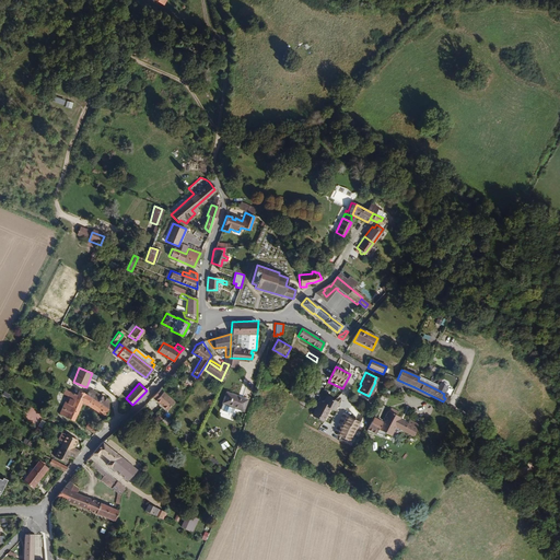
[(151,397),(165,410),(173,403),(159,389),(151,397)]
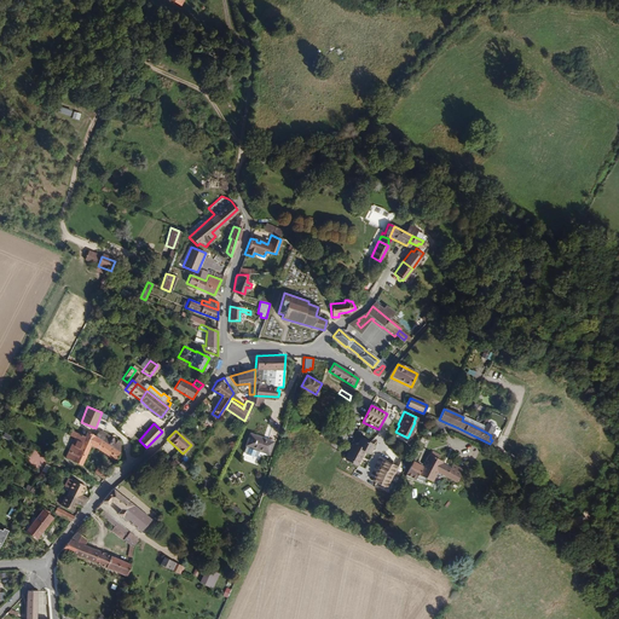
[(90,445),(94,437),(86,432),(84,438),(73,461),(81,464),(90,445)]
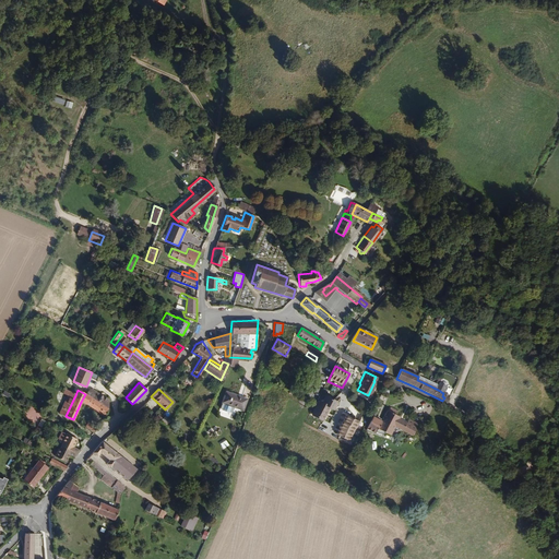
[(247,399),(226,391),(223,402),(221,407),(233,412),(235,406),(244,409),(247,399)]
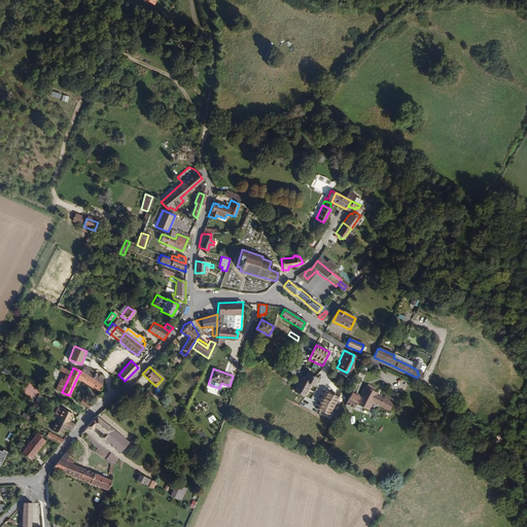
[(71,373),(64,370),(56,389),(62,392),(71,373)]
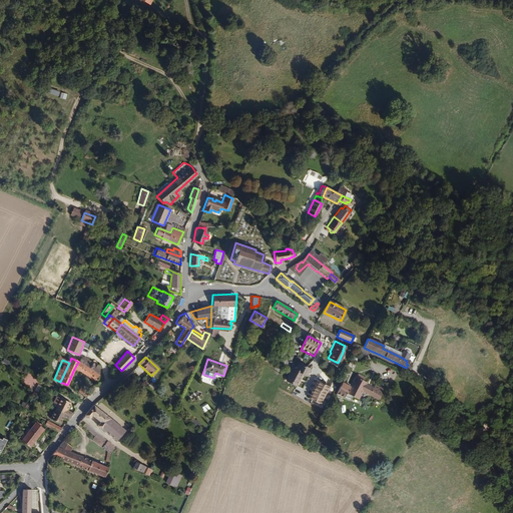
[(95,382),(99,375),(90,370),(78,362),(74,369),(82,374),(95,382)]
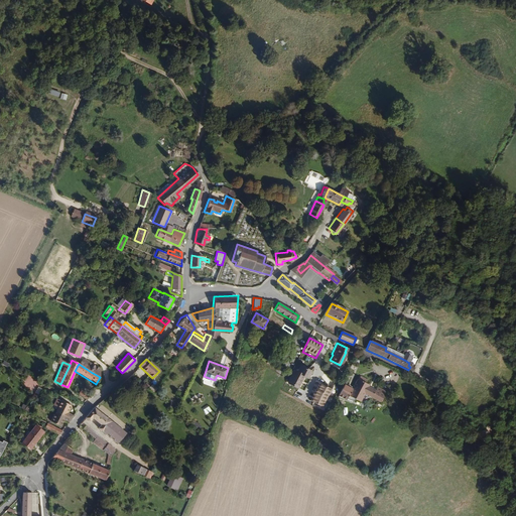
[(91,372),(100,377),(100,376),(100,369),(95,366),(91,372)]
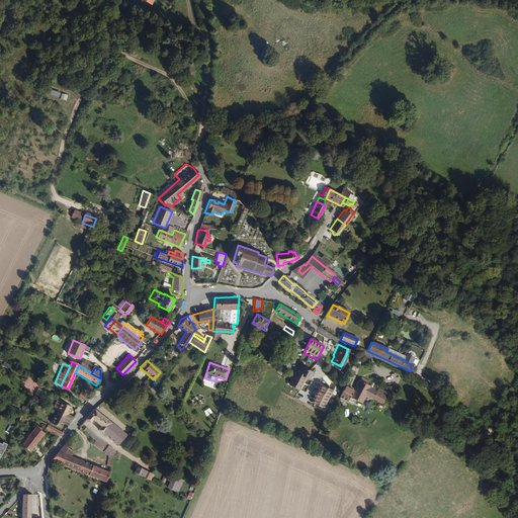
[(315,373),(303,367),(292,386),(305,393),(315,373)]
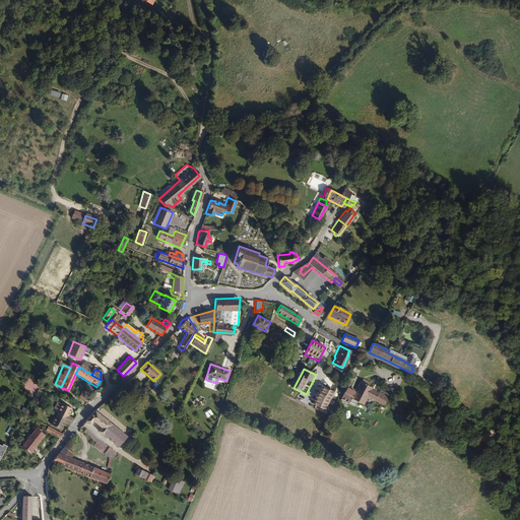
[(368,391),(371,385),(372,382),(369,381),(371,378),(363,375),(362,378),(361,377),(354,389),(351,395),(363,400),(368,391)]
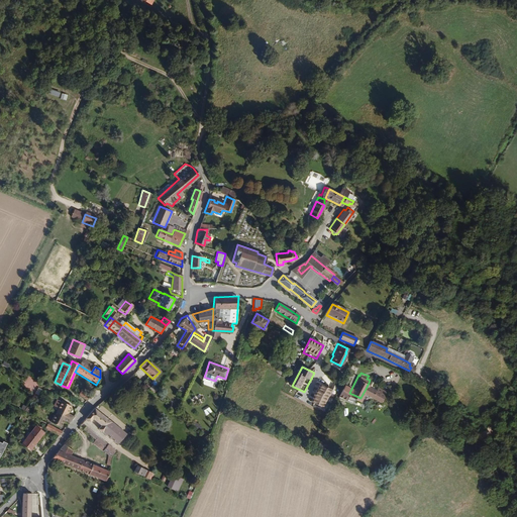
[(26,379),(23,387),(33,391),(35,383),(26,379)]
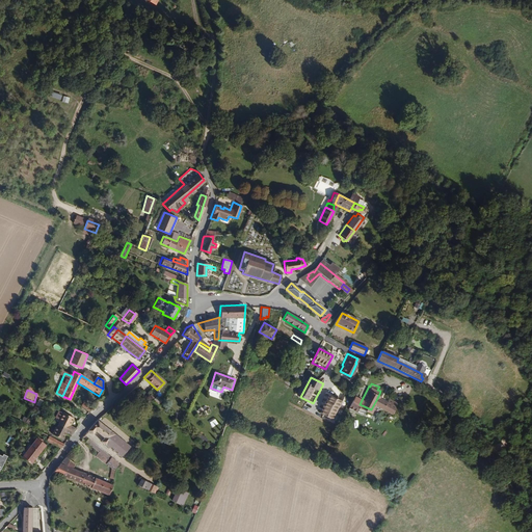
[(388,398),(379,394),(376,400),(384,404),(394,408),(394,406),(386,402),(388,398)]
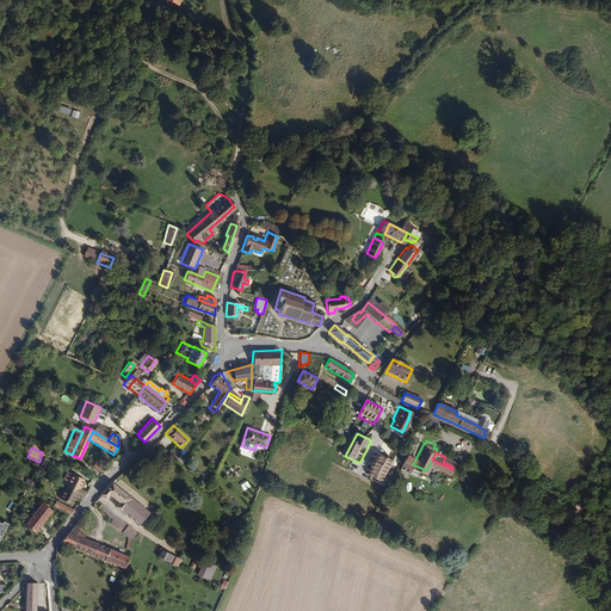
[(445,457),(443,462),(452,467),(457,457),(448,452),(445,457)]
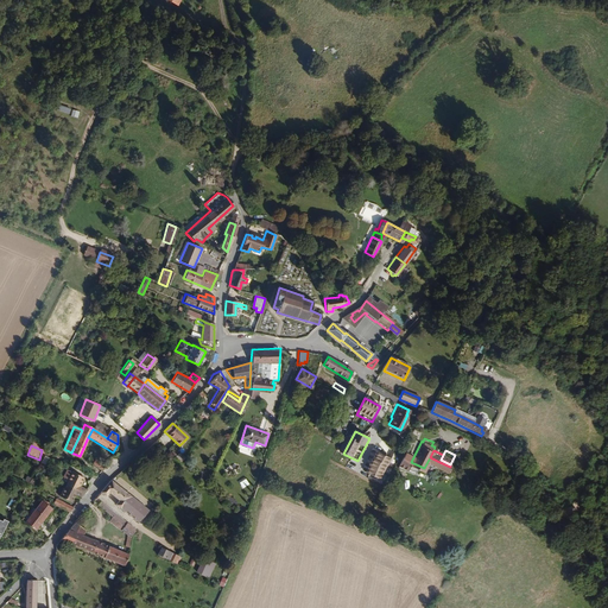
[(394,461),(378,451),(365,475),(382,485),(394,461)]
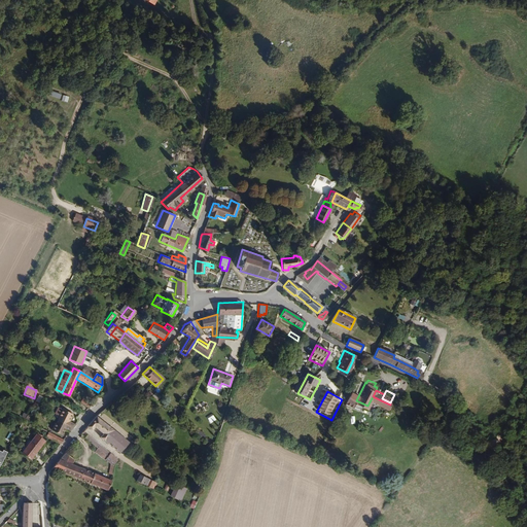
[(82,398),(79,401),(88,408),(91,403),(82,398)]
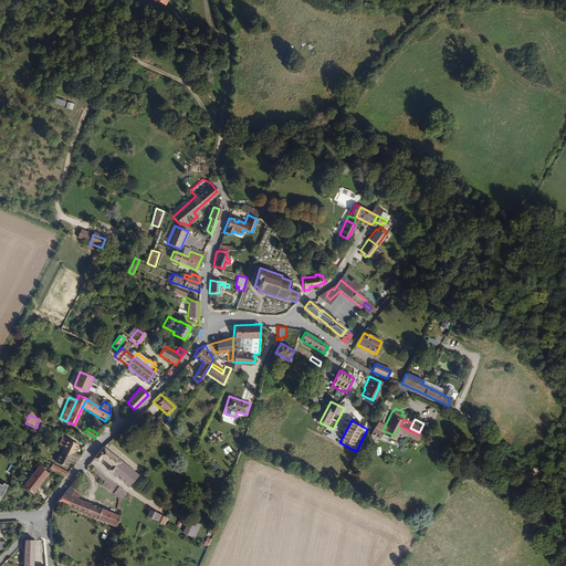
[(75,446),(64,439),(61,447),(61,448),(58,454),(56,454),(53,462),(64,468),(67,460),(74,463),(80,457),(72,452),(75,446)]
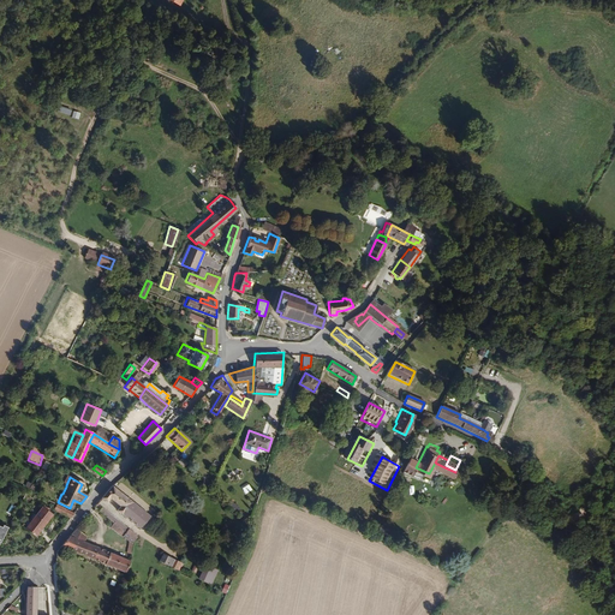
[(245,494),(252,490),(249,484),(242,488),(245,494)]
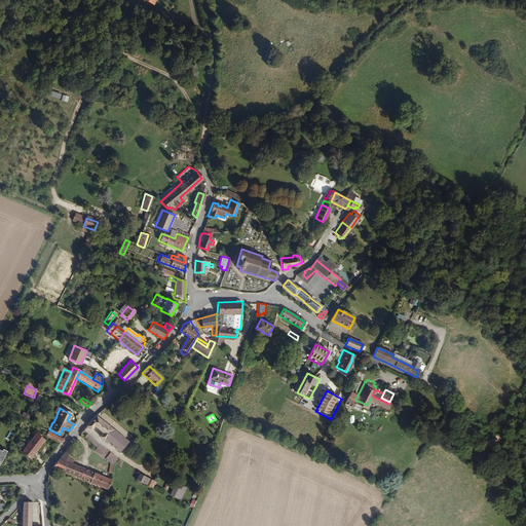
[(128,438),(96,415),(87,425),(91,428),(94,425),(103,431),(101,435),(121,449),(128,438)]
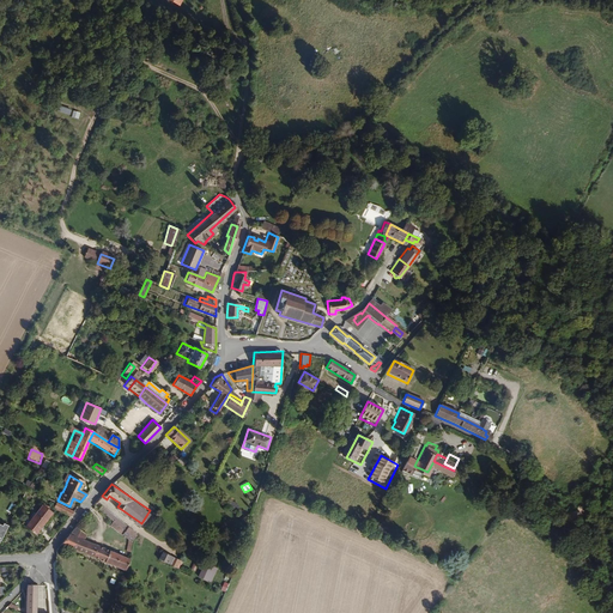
[(68,517),(72,513),(55,504),(53,509),(68,517)]
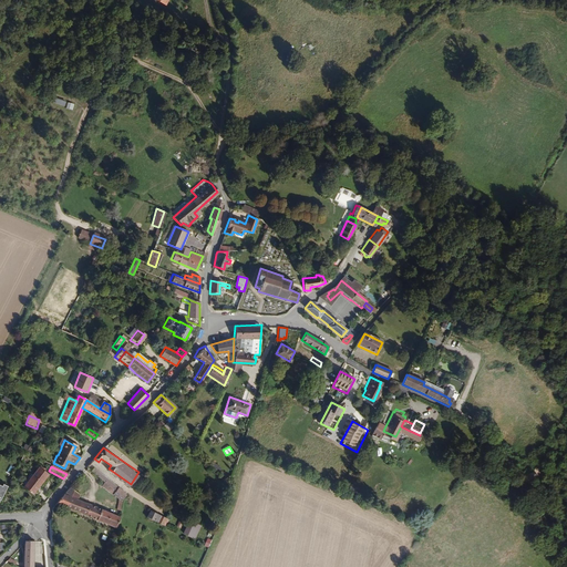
[(106,481),(109,476),(92,466),(90,470),(106,481)]
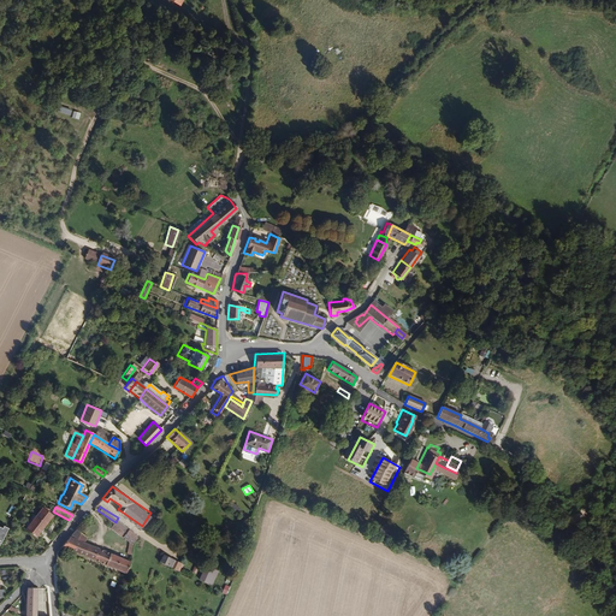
[(29,519),(24,526),(27,527),(24,529),(35,538),(52,516),(41,508),(31,520),(29,519)]
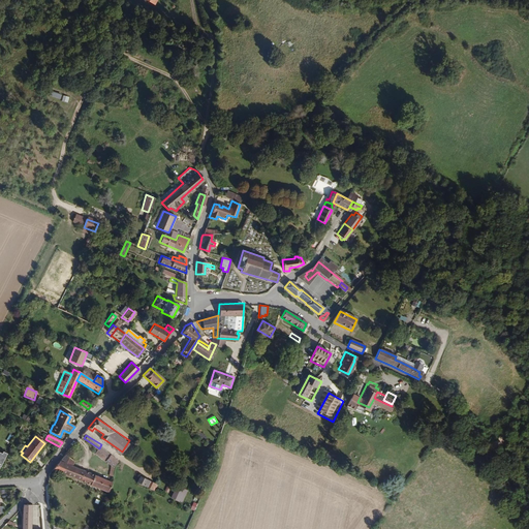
[(114,473),(119,461),(109,455),(105,453),(101,449),(100,453),(114,462),(111,472),(114,473)]
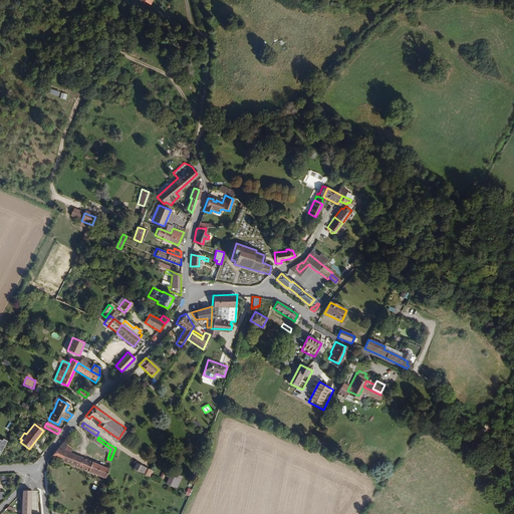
[(105,442),(115,448),(116,444),(107,438),(105,442)]
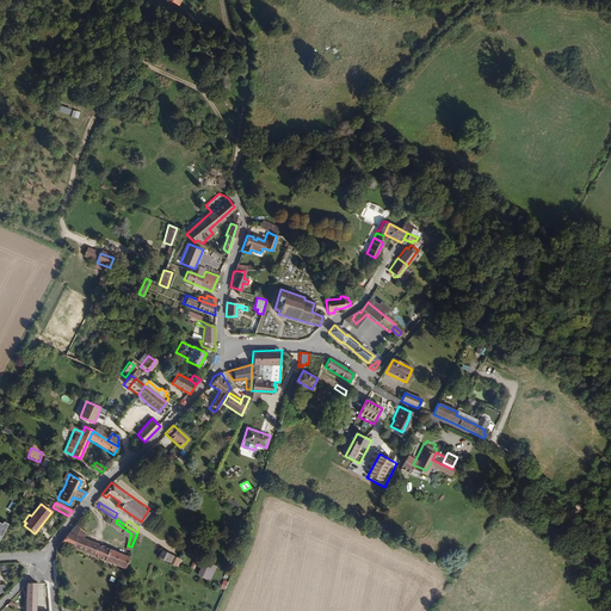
[(86,530),(74,525),(68,534),(84,538),(86,530)]
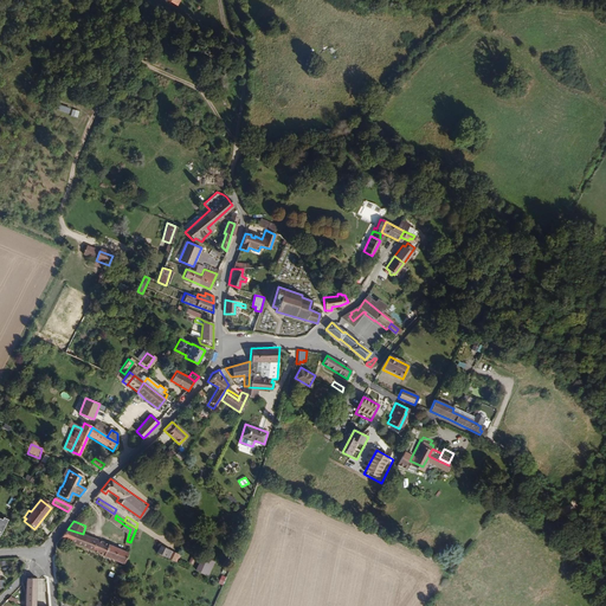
[(60,539),(126,560),(128,549),(83,534),(68,529),(60,539)]
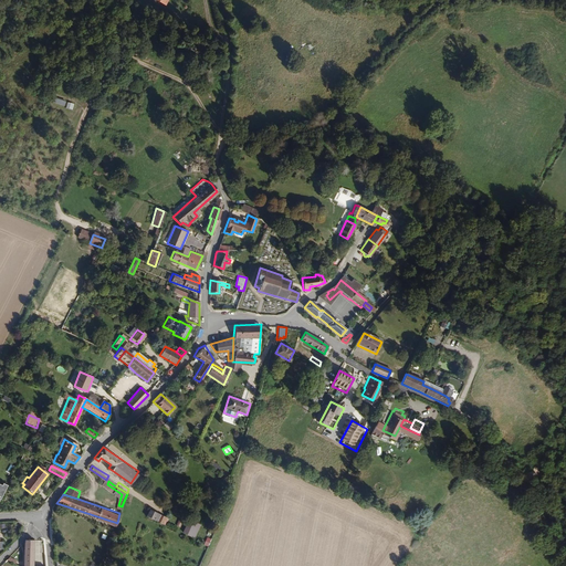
[(165,525),(168,519),(148,510),(145,516),(165,525)]
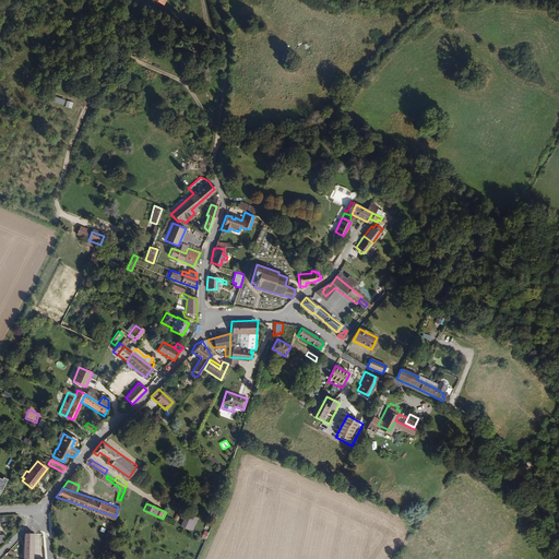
[(180,527),(193,531),(198,518),(185,513),(180,527)]
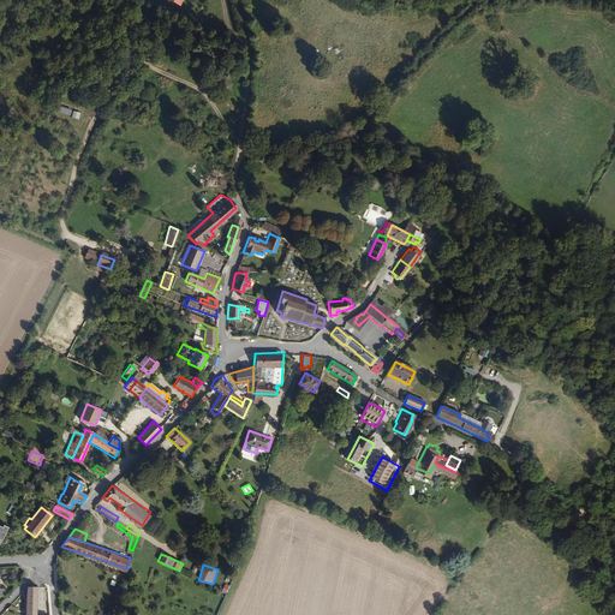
[(35,614),(37,589),(27,587),(25,614),(35,614)]
